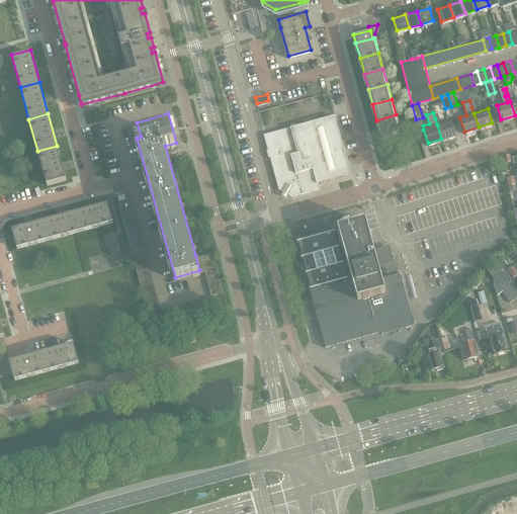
[(334,113),(263,133),(278,186),(282,189),(280,192),(285,196),(287,192),(291,194),(318,187),(317,181),(350,172),(334,113)]
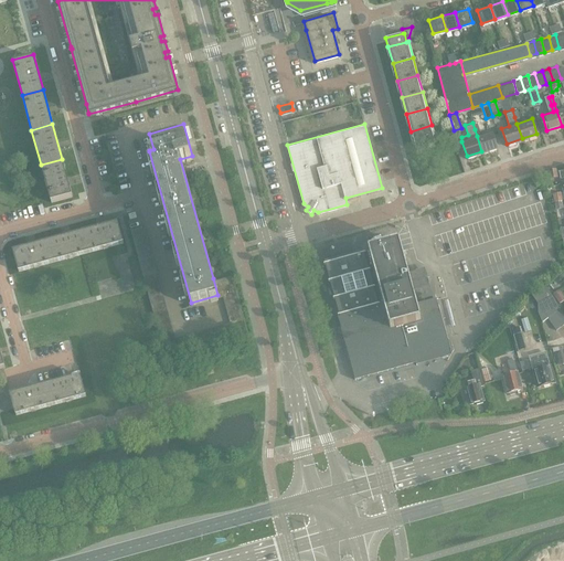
[(432,125),(411,131),(416,148),(434,144),(432,135),(434,135),(432,125)]
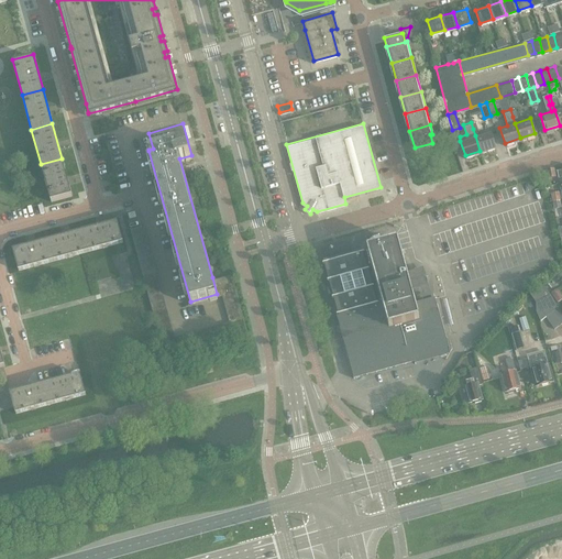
[(491,131),(475,135),(480,151),(495,146),(491,131)]
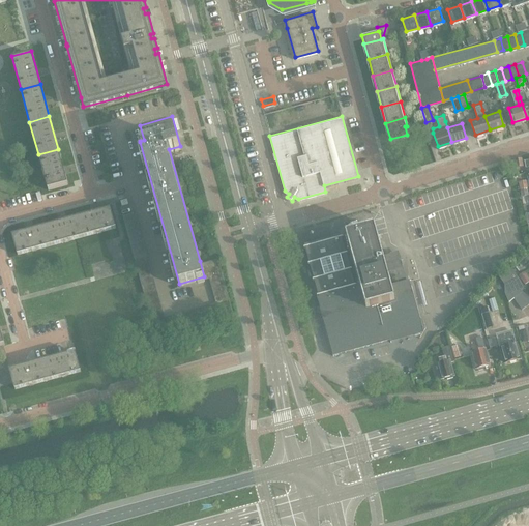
[(144,140),(140,125),(130,127),(135,143),(140,142),(140,141),(144,140)]
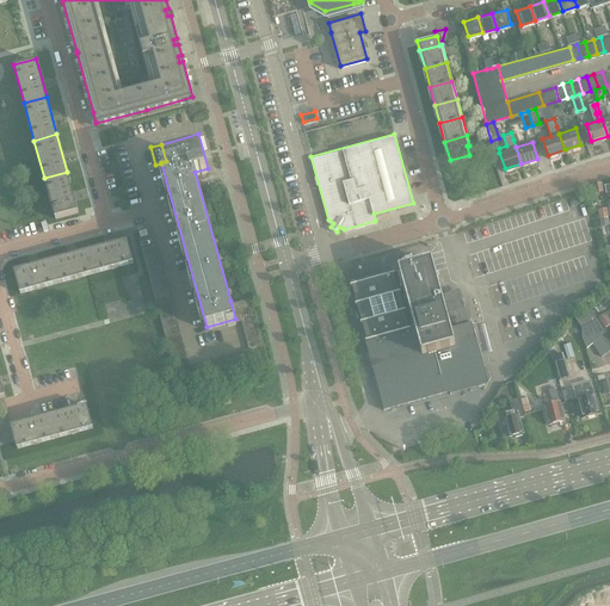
[(67,172),(44,178),(55,216),(76,210),(67,172)]
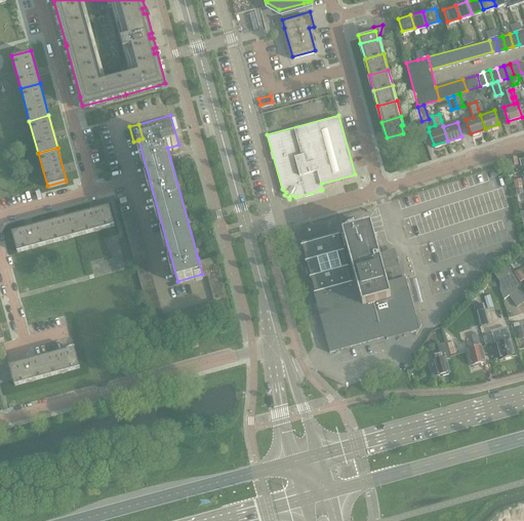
[(109,203),(76,212),(81,232),(114,223),(109,203)]
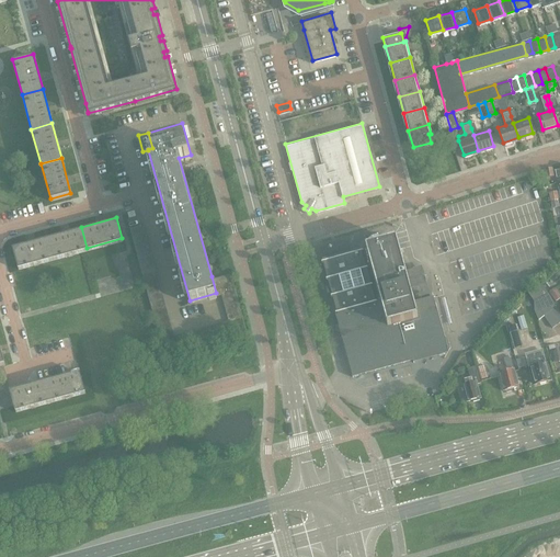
[(216,293),(220,292),(228,318),(173,333),(143,222),(128,226),(162,351),(246,328),(229,271),(212,276),(216,293)]
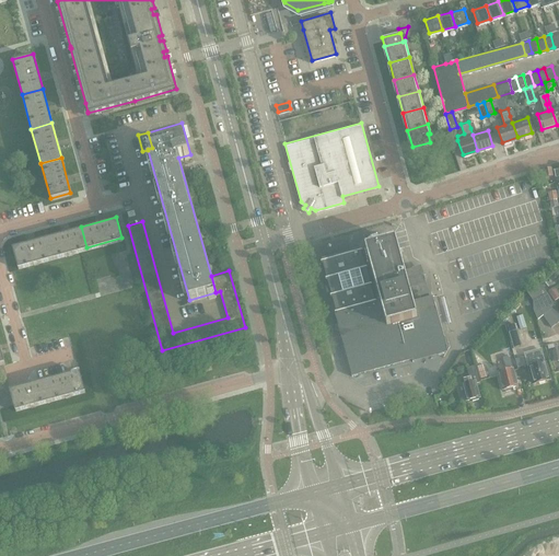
[(81,227),(47,236),(53,256),(86,247),(81,227)]
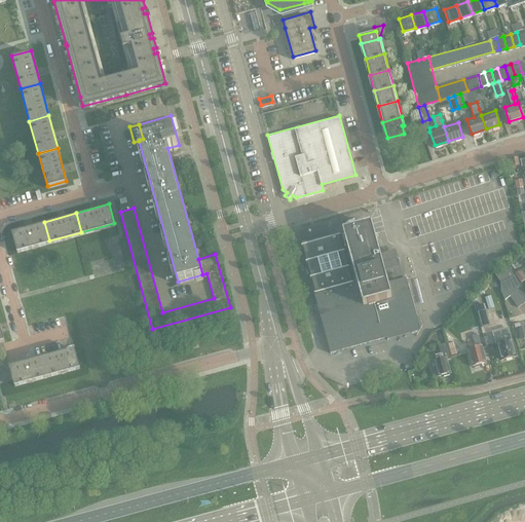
[(49,240),(44,222),(11,230),(16,250),(49,240)]
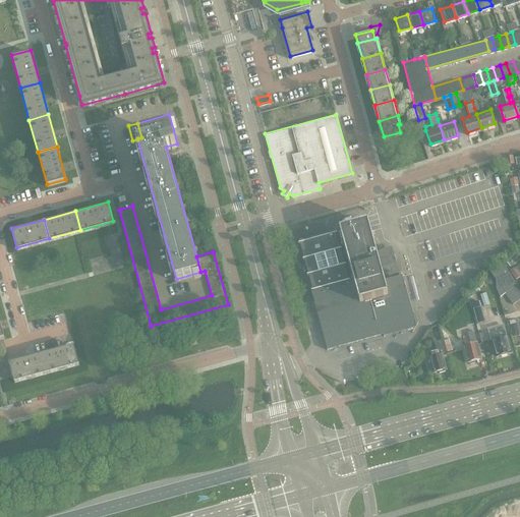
[(334,228),(325,231),(298,238),(299,239),(297,240),(327,347),(332,345),(411,324),(392,252),(378,256),(367,220),(363,221),(344,227),(335,229),(334,228)]
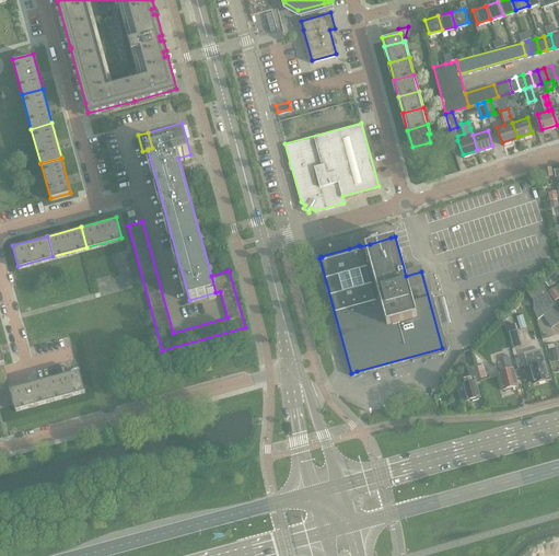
[(539,279),(526,289),(533,298),(533,307),(537,315),(542,312),(547,309),(554,304),(554,300),(539,279)]
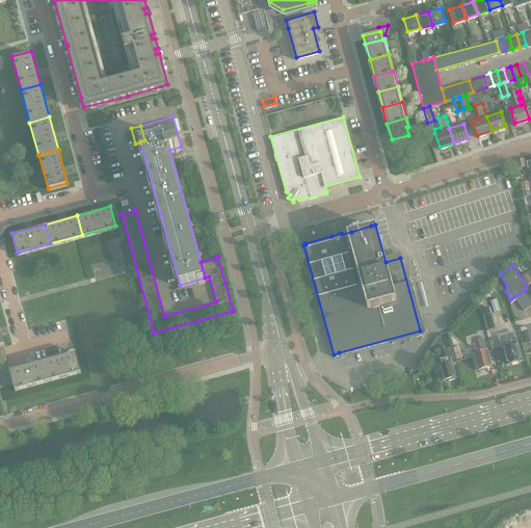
[(530,276),(526,269),(520,273),(526,283),(530,279),(530,276)]
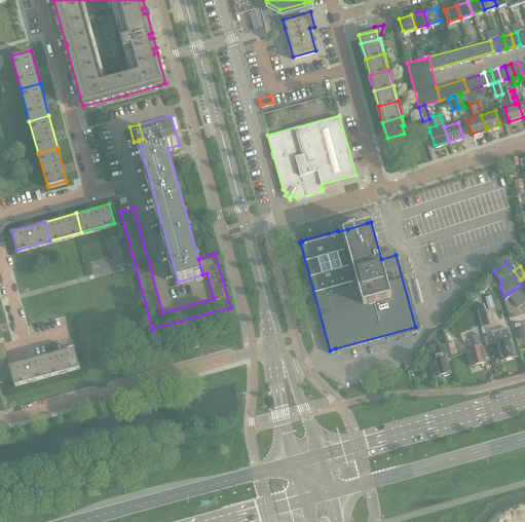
[(514,290),(509,293),(517,304),(524,298),(524,293),(520,286),(514,290)]
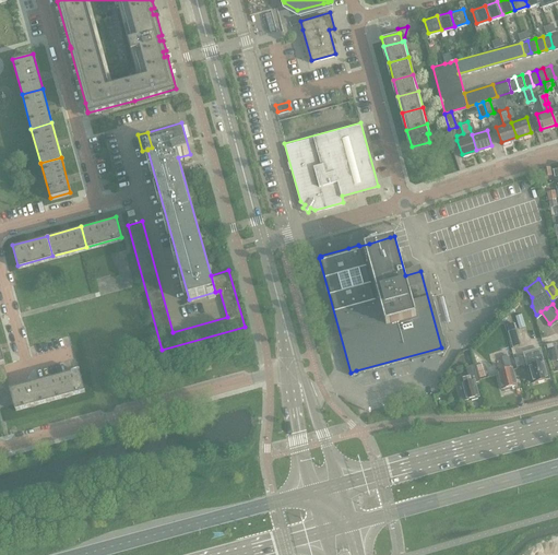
[(521,310),(514,313),(518,325),(524,323),(521,310)]
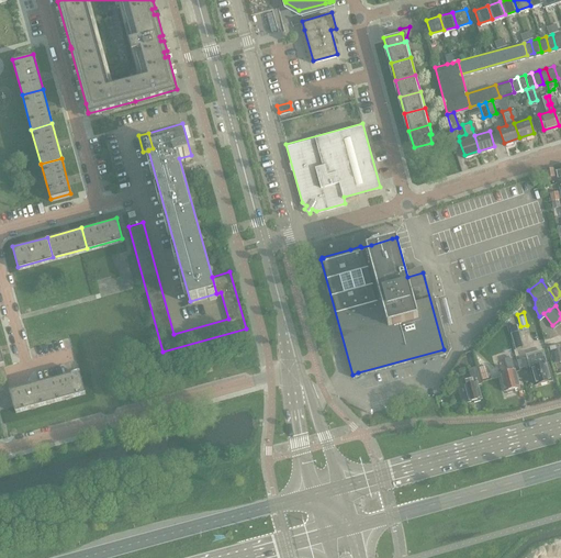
[(515,321),(508,323),(511,330),(514,328),(517,327),(515,321)]
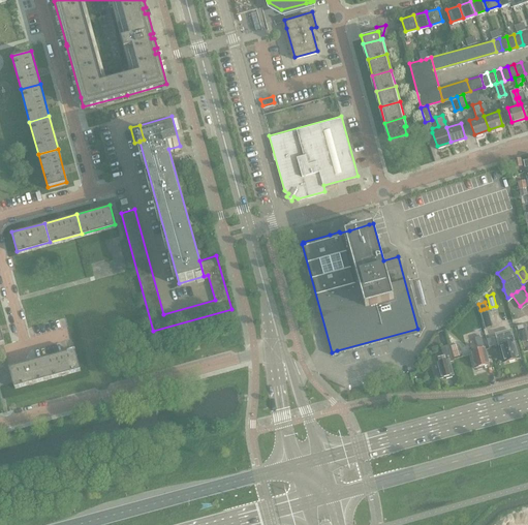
[(480,310),(479,310),(484,326),(491,323),(487,308),(484,309),(480,310)]
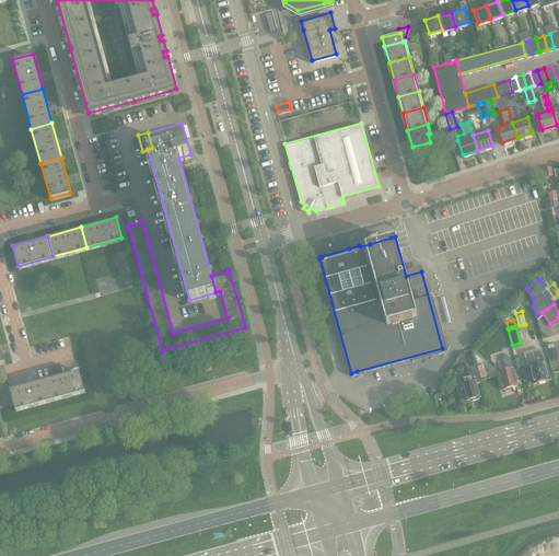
[(535,355),(530,356),(532,362),(527,363),(530,371),(531,371),(534,381),(548,377),(542,352),(540,354),(539,349),(534,351),(535,355)]
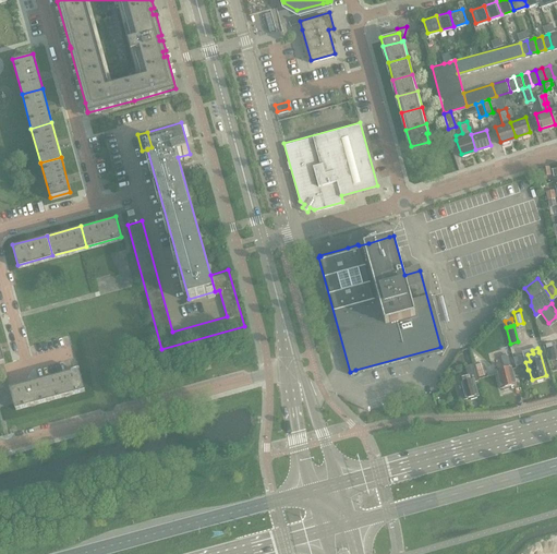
[(503,366),(495,369),(500,386),(501,386),(503,387),(508,386),(508,384),(515,382),(507,351),(499,353),(503,366)]
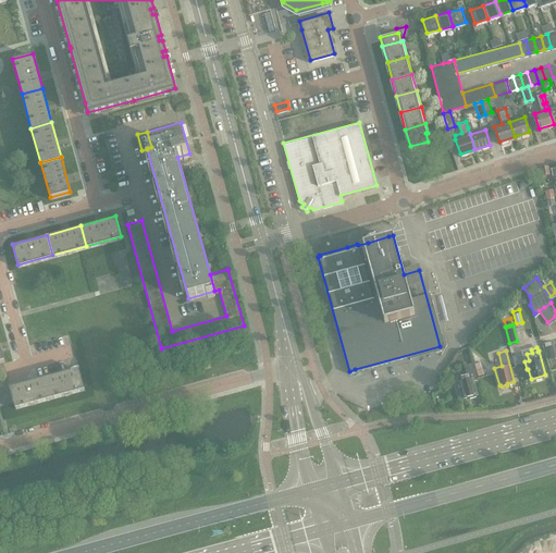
[(480,359),(473,361),(477,373),(484,371),(480,359)]
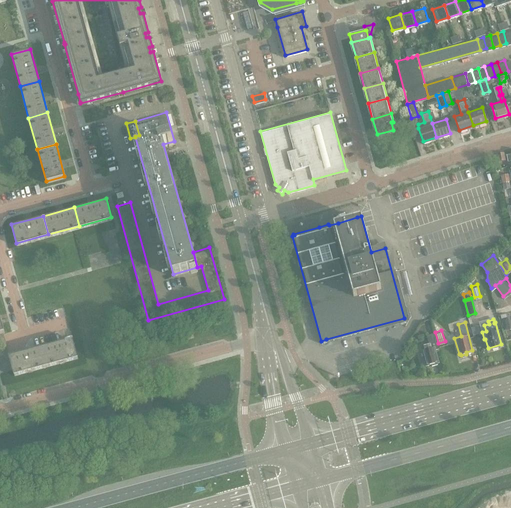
[(424,348),(421,348),(425,364),(430,363),(430,364),(437,362),(437,361),(438,361),(434,348),(438,346),(434,331),(426,333),(428,341),(423,343),(424,348)]
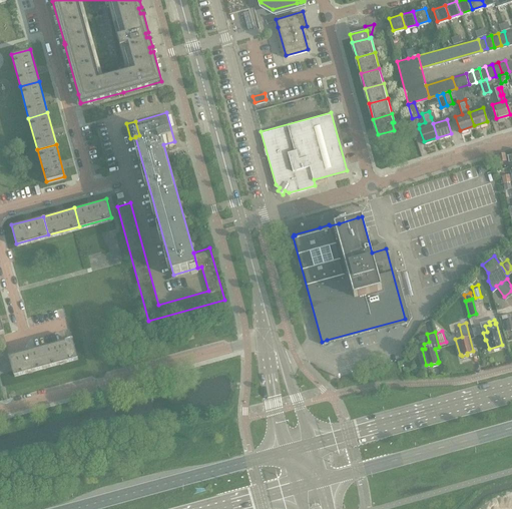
[(72,338),(40,347),(45,365),(77,357),(72,338)]
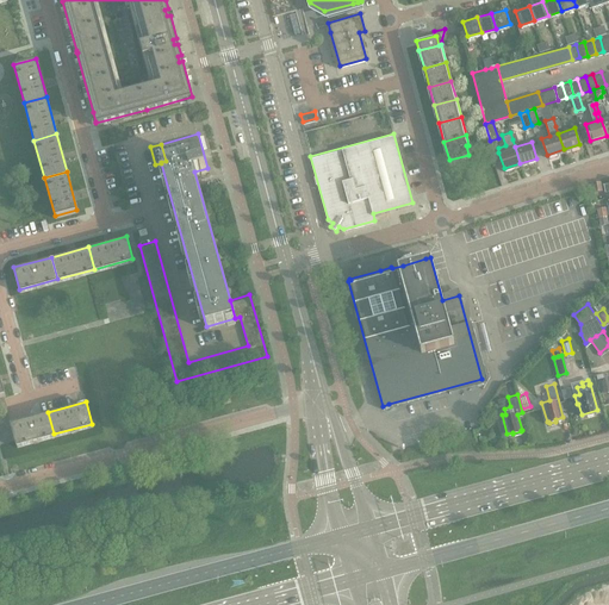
[(54,434),(48,412),(10,422),(16,444),(54,434)]
